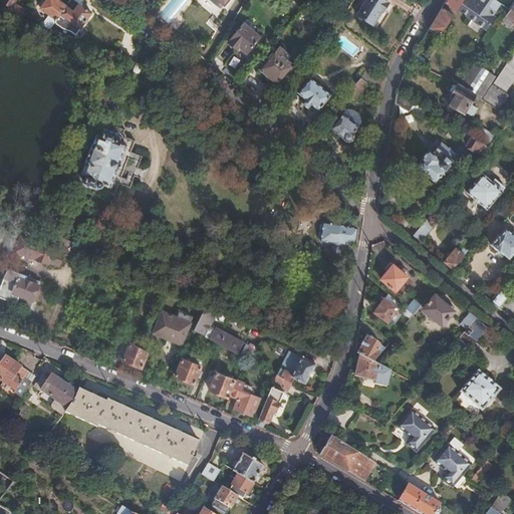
[(57,19),(66,6),(57,0),(48,0),(43,8),(57,19)]
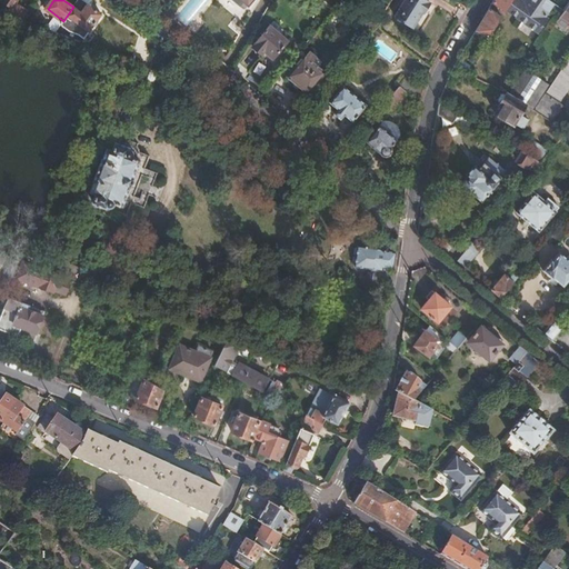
[(56,33),(76,41),(85,29),(89,32),(102,13),(82,0),(77,0),(73,7),(63,21),(55,33),(56,33)]
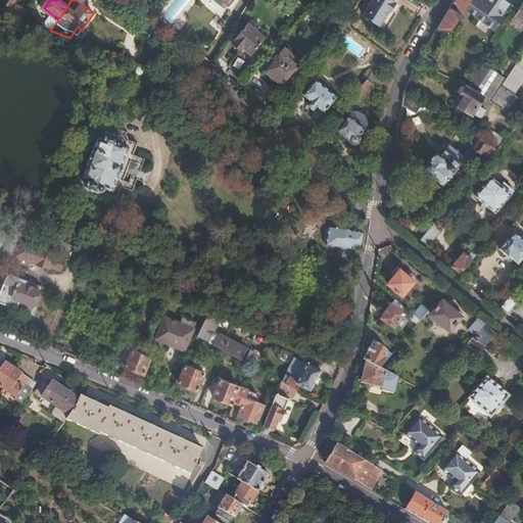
[(395,3),(390,0),(373,0),(364,14),(379,26),(388,11),(389,12),(395,3)]
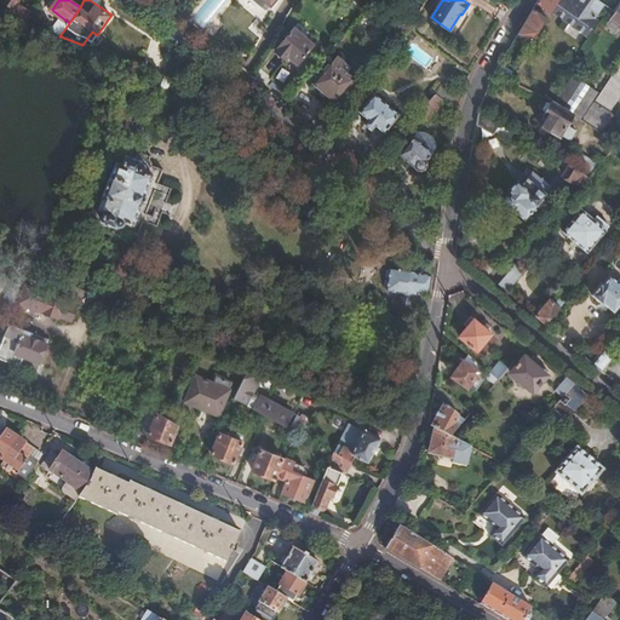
[(539,0),(537,4),(550,12),(557,0),(539,0)]
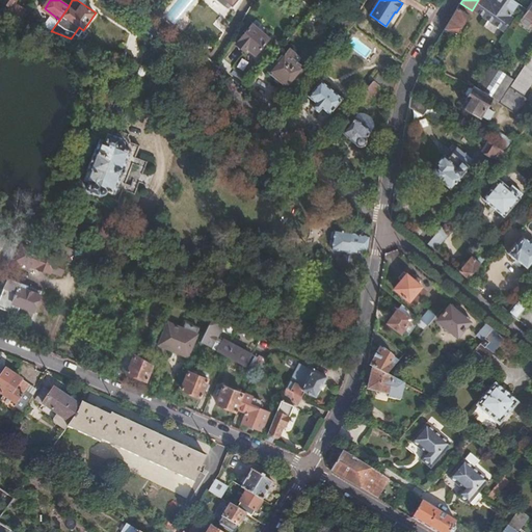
[(507,20),(517,3),(512,0),(491,0),(488,6),(507,20)]
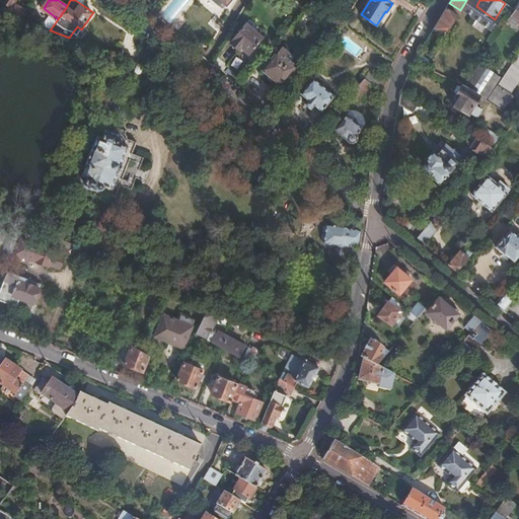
[(9,15),(23,20),(27,13),(16,6),(9,15)]
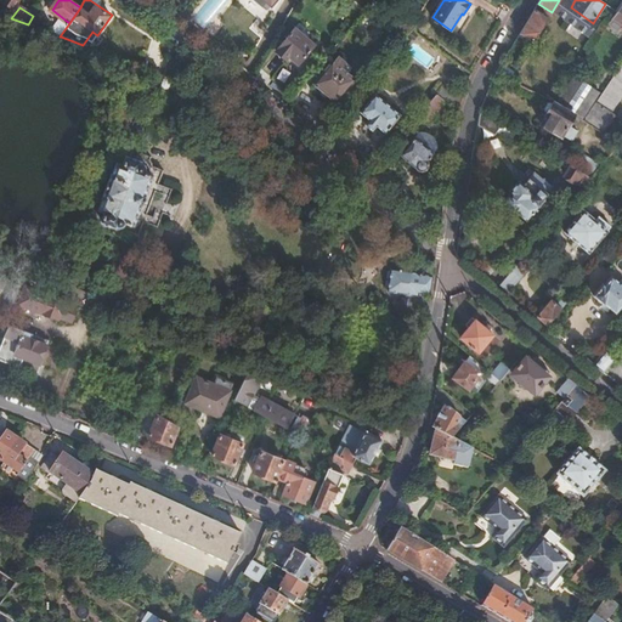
[(535,10),(520,34),(533,41),(548,18),(535,10)]
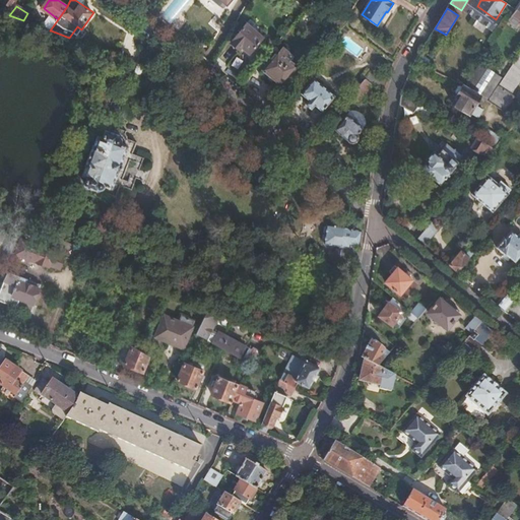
[(263,38),(247,23),(231,43),(240,50),(242,47),(250,54),(263,38)]
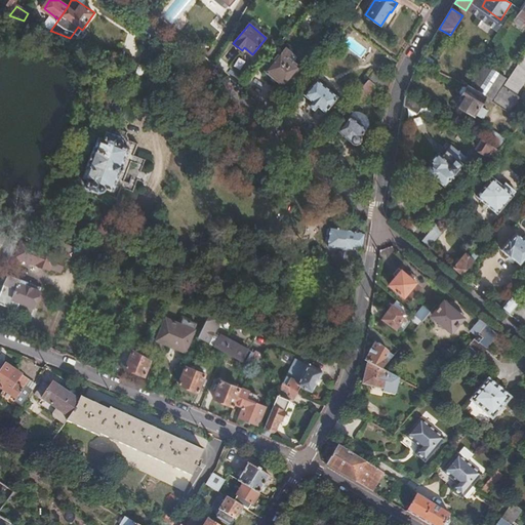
[(268,44),(274,49),(280,42),(274,37),(268,44)]
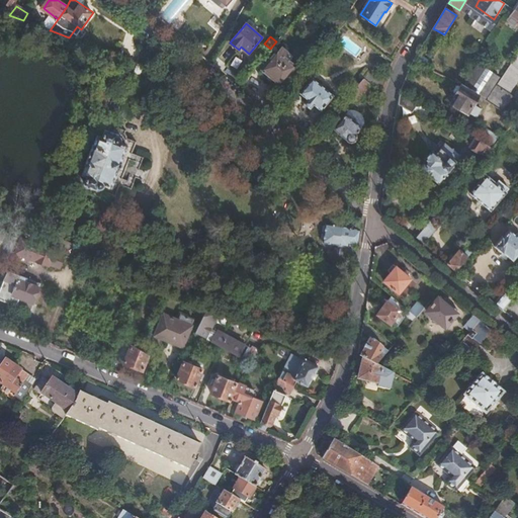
[(285,57),(289,52),(282,47),(278,51),(277,50),(261,69),(280,85),(296,66),(285,57)]
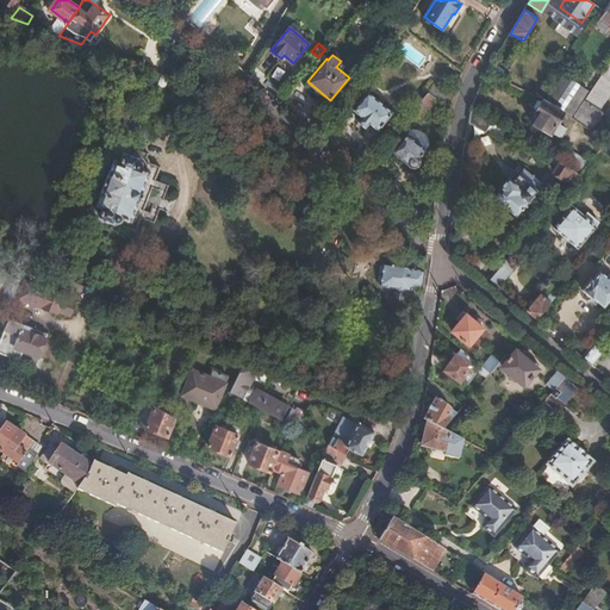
[(609,61),(584,101),(598,111),(609,92),(609,61)]
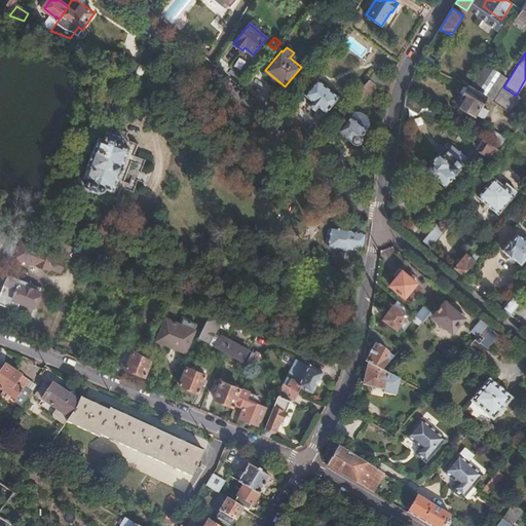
[(424,54),(420,62),(430,68),(435,61),(424,54)]
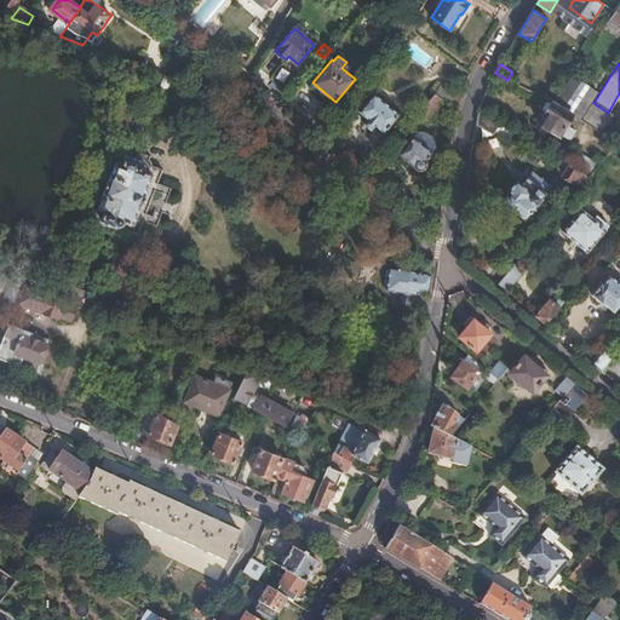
[(572,114),(580,119),(597,92),(572,75),(554,103),(572,114)]
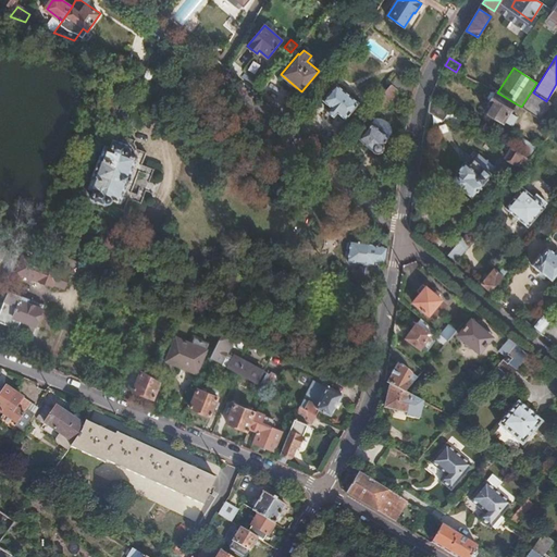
[(398,91),(410,101),(410,97),(412,89),(397,75),(390,84),(398,91)]
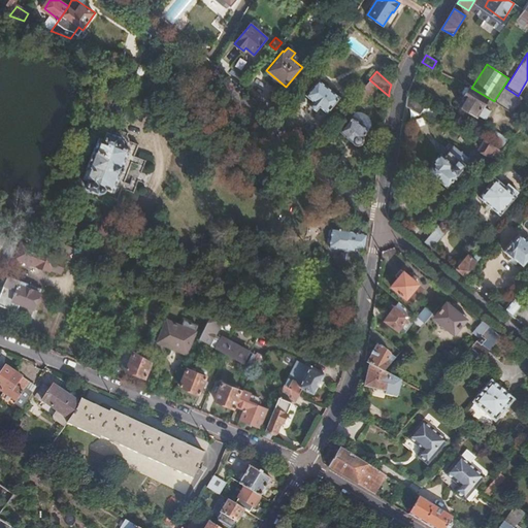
[(339,97),(319,79),(306,94),(314,100),(309,105),(316,110),(320,105),(327,111),(339,97)]
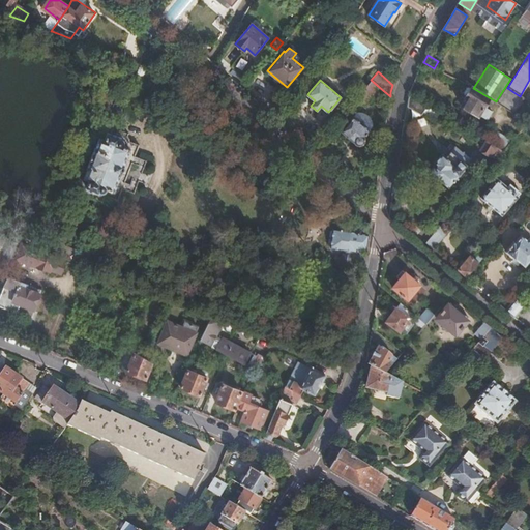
[(365,104),(379,87),(371,80),(357,96),(365,104)]
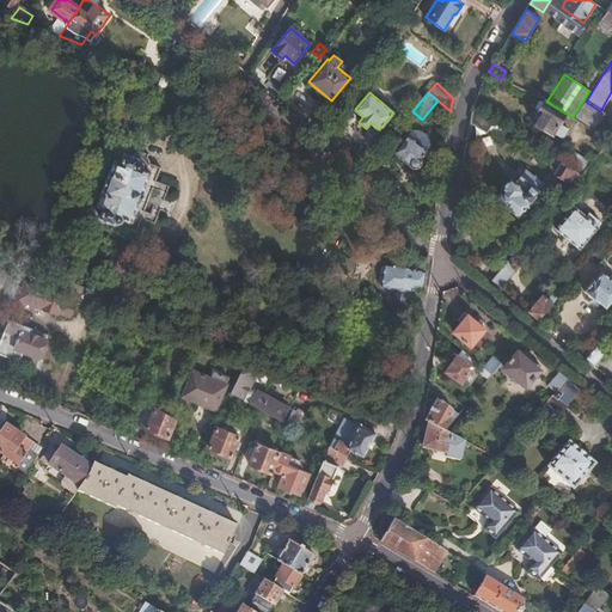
[(564,112),(546,102),(544,101),(532,122),(551,134),(552,132),(562,138),(568,128),(558,122),(564,112)]
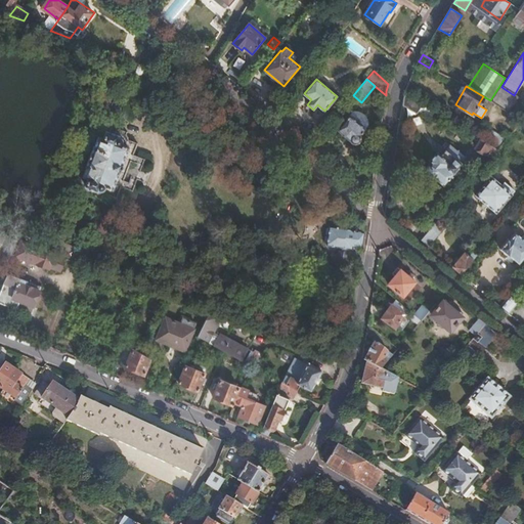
[(507,112),(517,97),(514,95),(501,87),(491,101),(491,102),(507,112)]
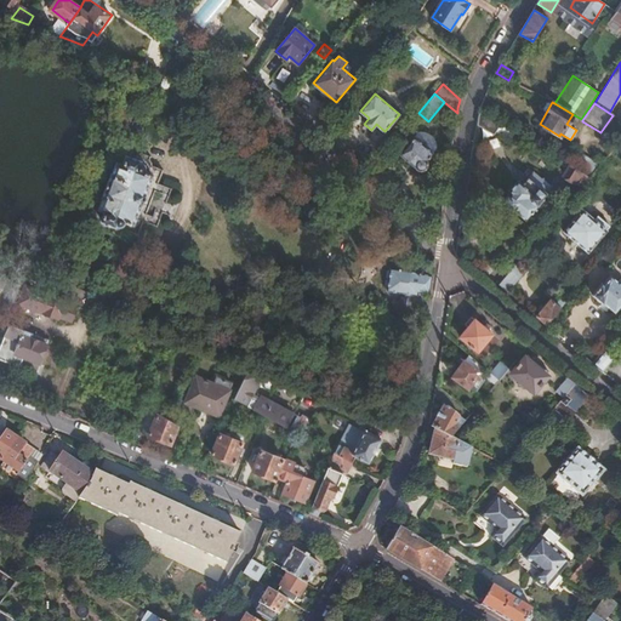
[(499,124),(480,113),(478,126),(491,135),(499,124)]
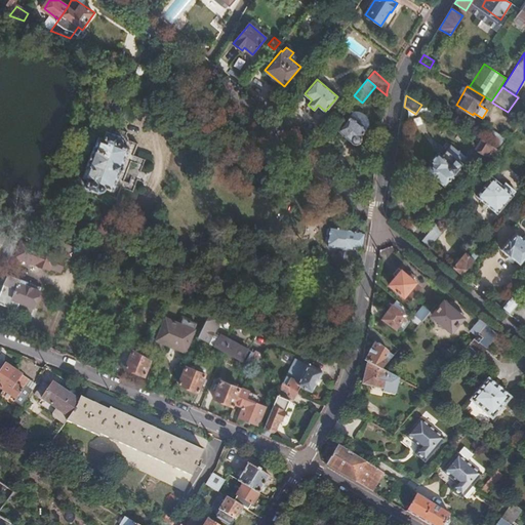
[(350,116),(366,129),(367,126),(368,124),(368,122),(368,120),(367,118),(366,116),(364,115),(362,114),(360,113),(359,113),(357,113),(355,113),(353,114),(351,115),(350,116)]
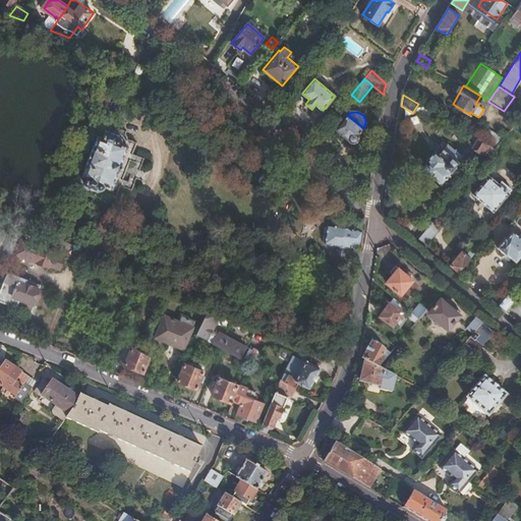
[(363,128),(347,115),(336,129),(348,140),(349,139),(349,140),(349,141),(351,143),(353,143),(355,143),(357,142),(358,141),(359,139),(358,137),(358,135),(363,128)]
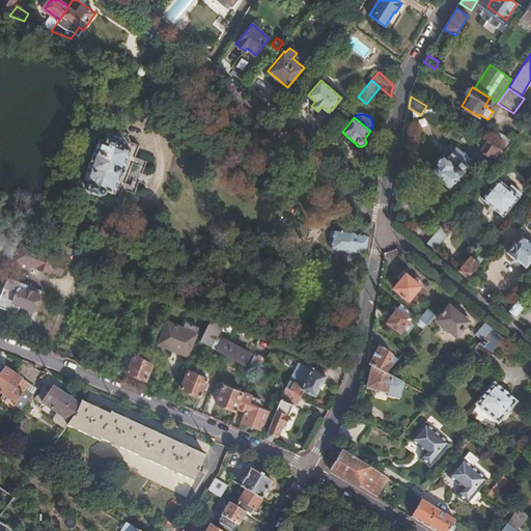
[(124,165),(130,148),(122,146),(122,143),(121,142),(120,140),(121,138),(108,133),(104,141),(101,140),(96,150),(95,149),(87,169),(89,170),(85,179),(89,180),(86,189),(100,194),(101,192),(103,192),(104,192),(106,191),(107,189),(114,192),(120,175),(121,175),(126,166),(124,165)]
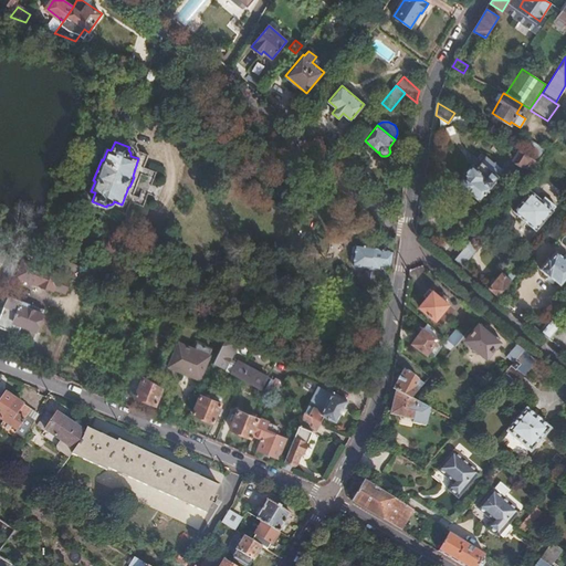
[(513,160),(530,170),(536,163),(528,157),(514,149),(513,152),(516,154),(513,160)]
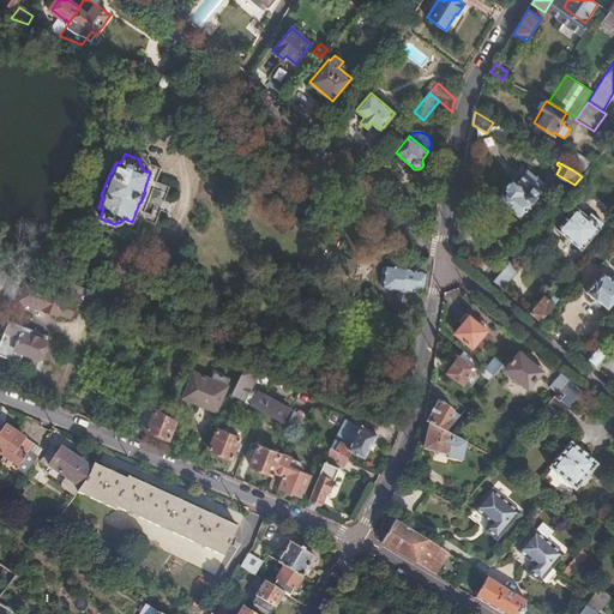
[(573,170),(582,176),(590,168),(582,163),(578,169),(575,168),(573,170)]
